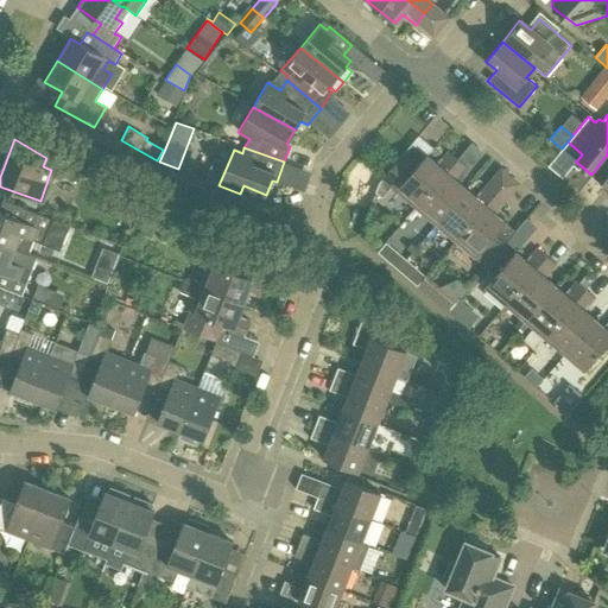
[(413,209),(457,159),(447,151),(435,165),(425,157),(412,171),(398,159),(379,182),(375,194),(382,200),(391,190),(413,209)]
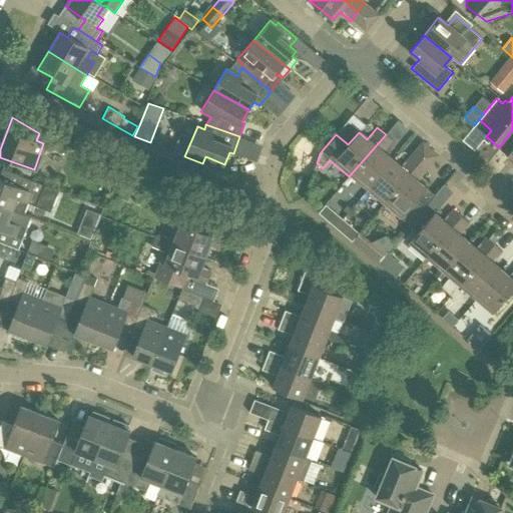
[(512,130),(499,147),(512,158),(509,162),(512,164),(512,130)]
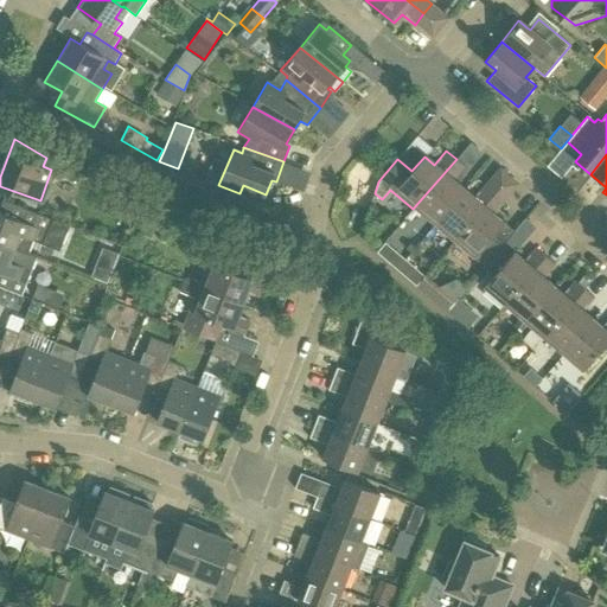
[(433,225),(464,190),(455,183),(467,168),(457,159),(413,209),(433,225)]
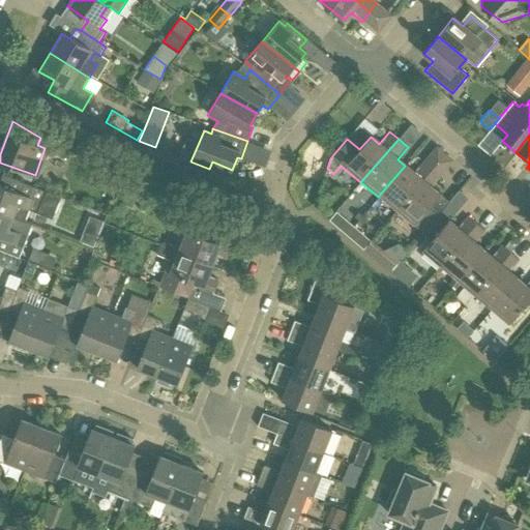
[(394,212),(432,170),(422,162),(413,173),(405,166),(378,197),(394,212)]
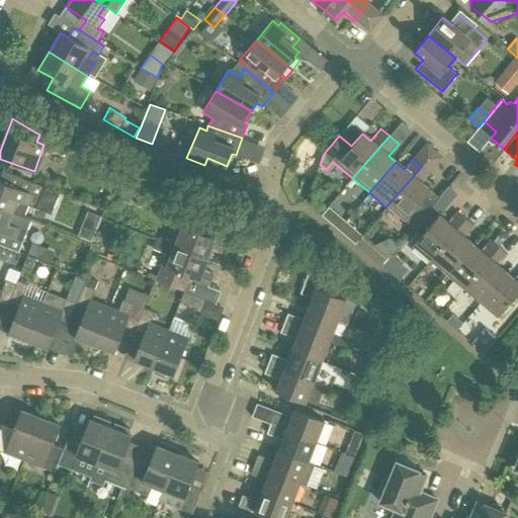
[(413,228),(430,208),(439,198),(430,190),(429,191),(421,184),(430,173),(422,166),(385,207),(403,222),(404,221),(413,228)]
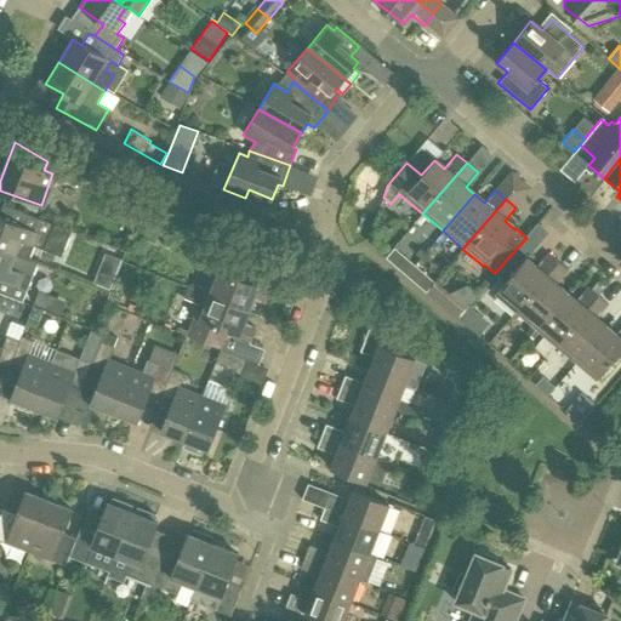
[(70,232),(22,212),(3,205),(0,211),(0,248),(29,260),(35,246),(61,257),(70,232)]
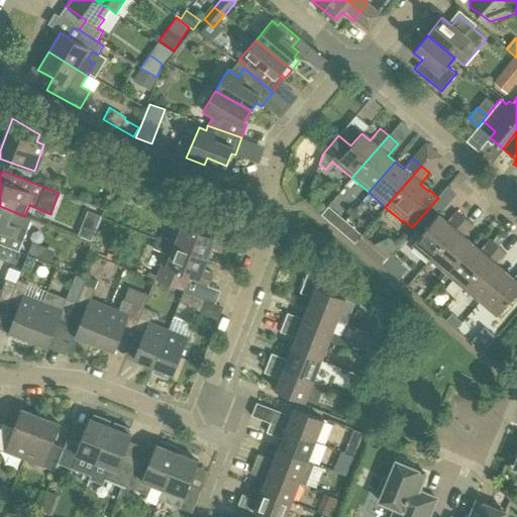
[(136,187),(125,182),(117,198),(128,203),(136,187)]
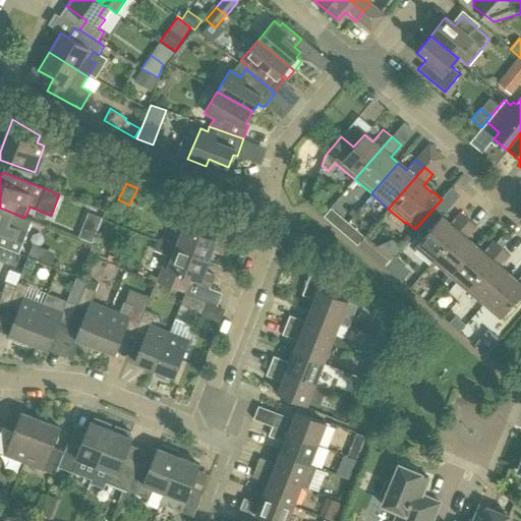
[(24,219),(24,218),(0,208),(0,246),(18,254),(32,221),(24,219)]
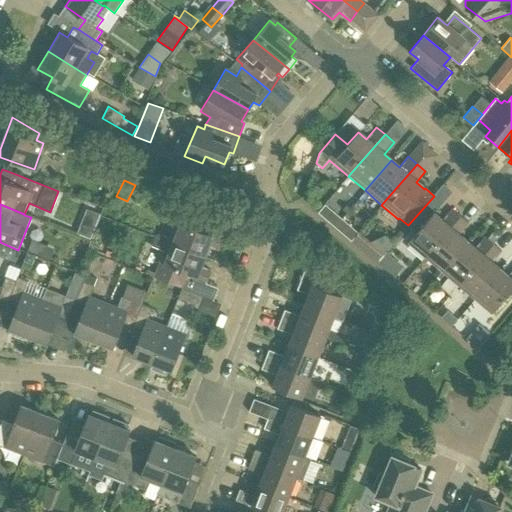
[(424,258),(460,216),(451,209),(441,220),(432,213),(433,212),(425,206),(408,225),(416,232),(406,244),(424,258)]
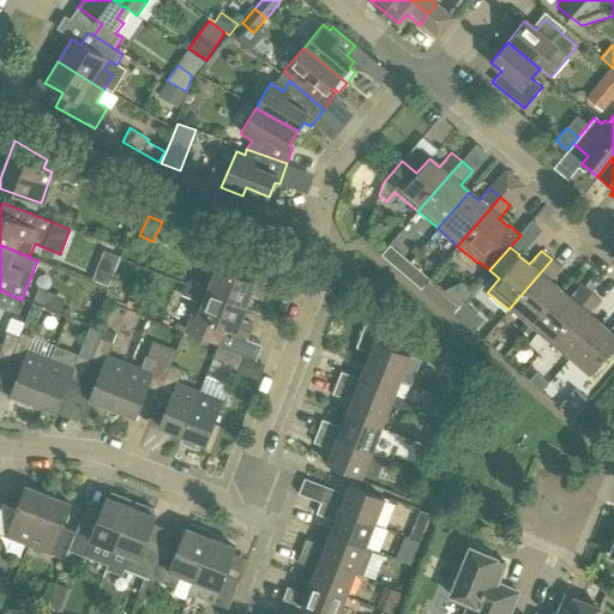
[(399,271),(408,262),(397,252),(389,262),(399,271)]
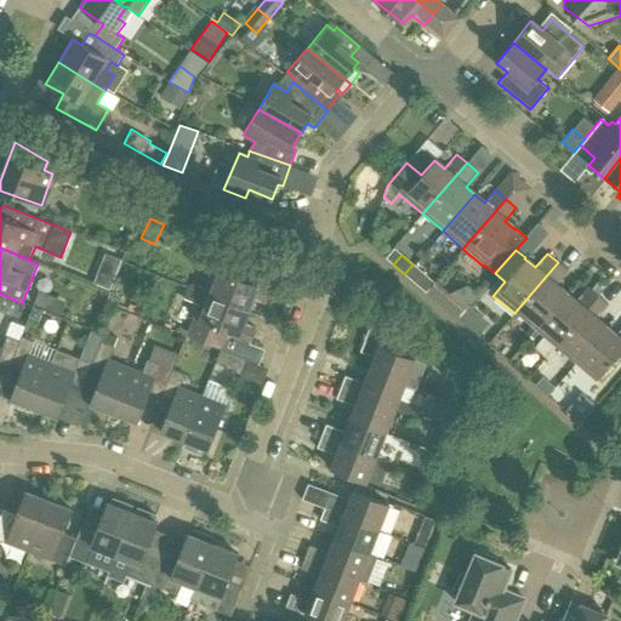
[(534,330),(565,292),(557,285),(569,271),(558,262),(514,313),(534,330)]
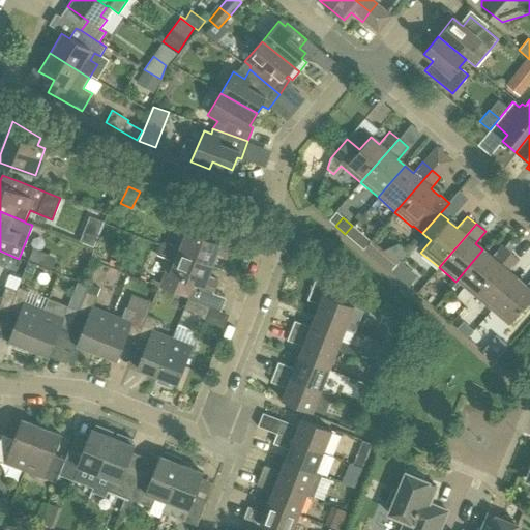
[(219,243),(186,231),(181,229),(173,251),(211,265),(214,256),(225,260),(230,246),(219,242),(219,243)]
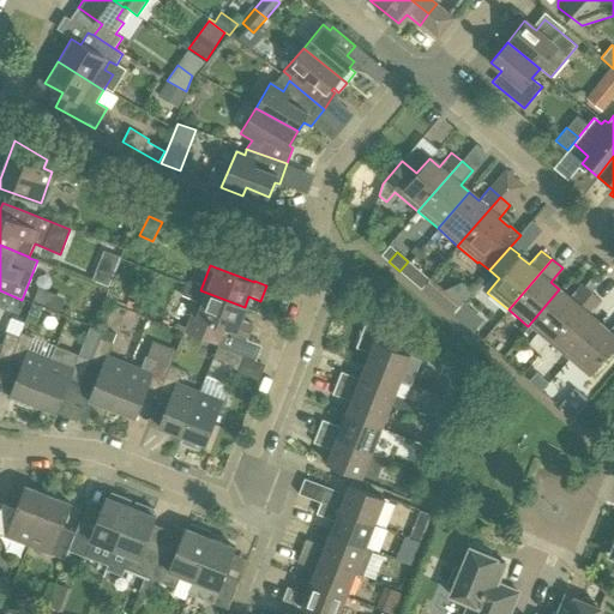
[(109,287),(114,274),(98,268),(92,280),(109,287)]
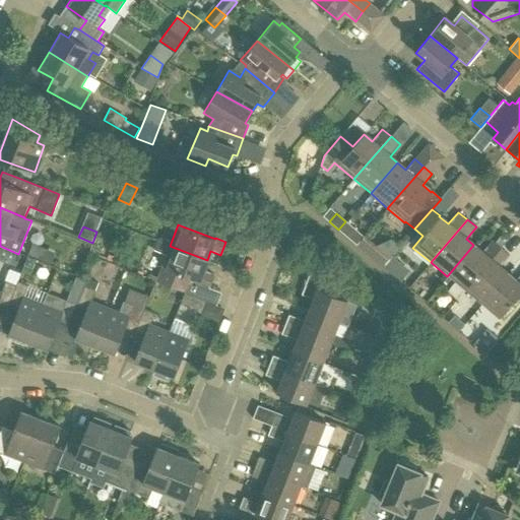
[(207,260),(170,246),(157,241),(153,250),(166,255),(157,277),(149,274),(147,278),(184,293),(190,278),(199,281),(197,285),(207,289),(212,275),(203,271),(207,260)]
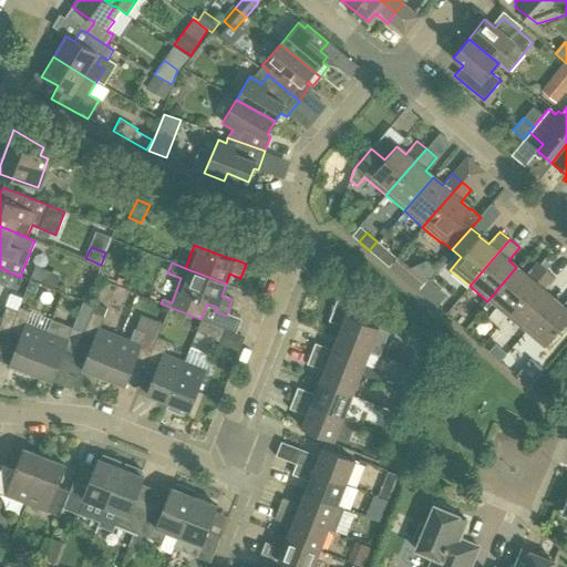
[(506,316),(545,269),(536,263),(526,275),(516,267),(487,301),(506,316)]
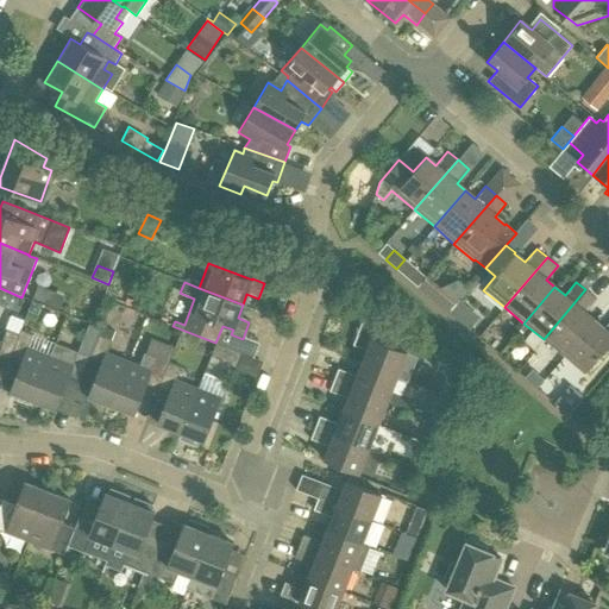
[(563,356),(594,319),(585,313),(597,299),(585,289),(544,339),(563,356)]
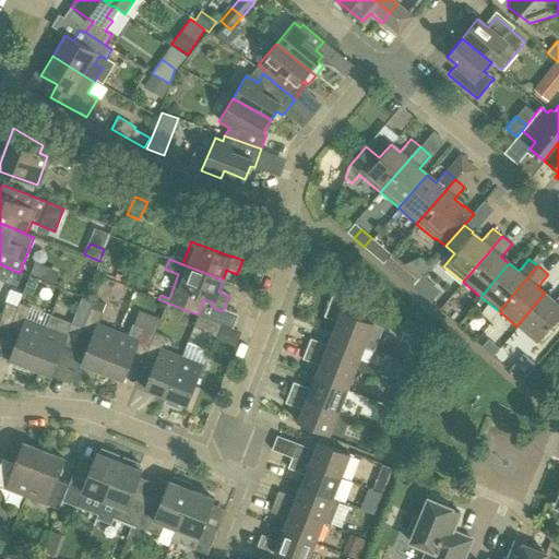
[(49,272),(37,268),(34,276),(46,281),(49,272)]
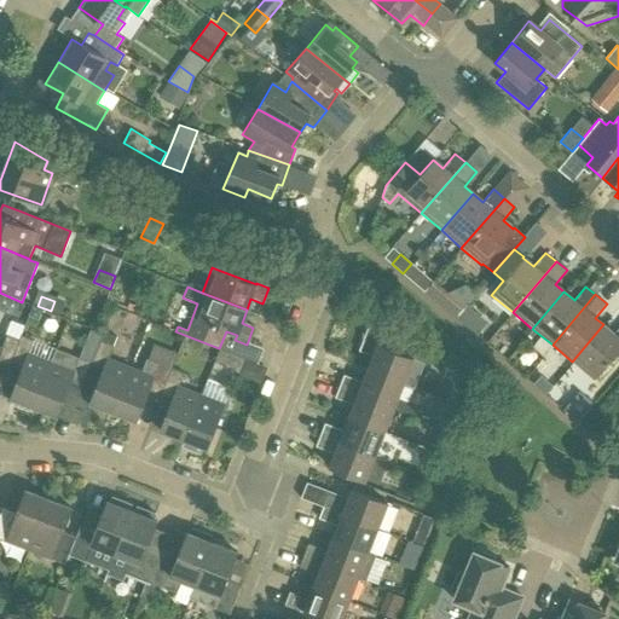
[(603,324),(572,362),(594,380),(618,350),(618,327),(614,334),(603,324)]
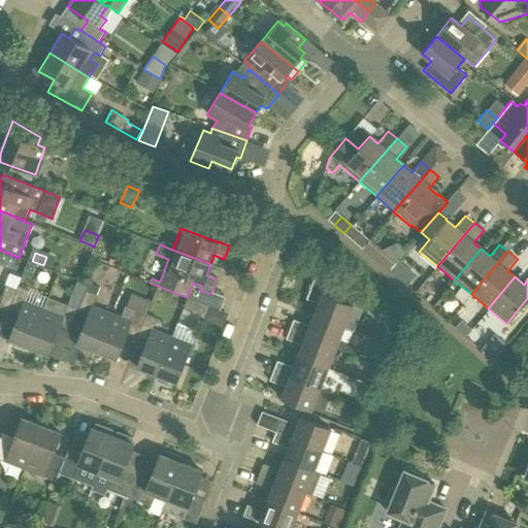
[(17,286),(18,286),(20,282),(9,277),(1,298),(0,297),(0,310),(7,314),(8,308),(9,309),(15,291),(17,286)]
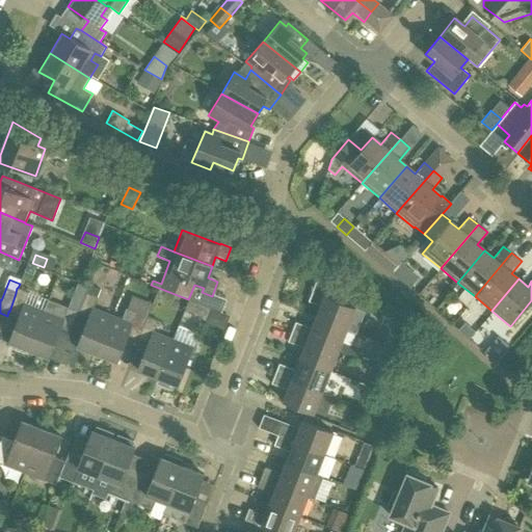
[(98,297),(101,290),(89,285),(88,287),(86,293),(98,297)]
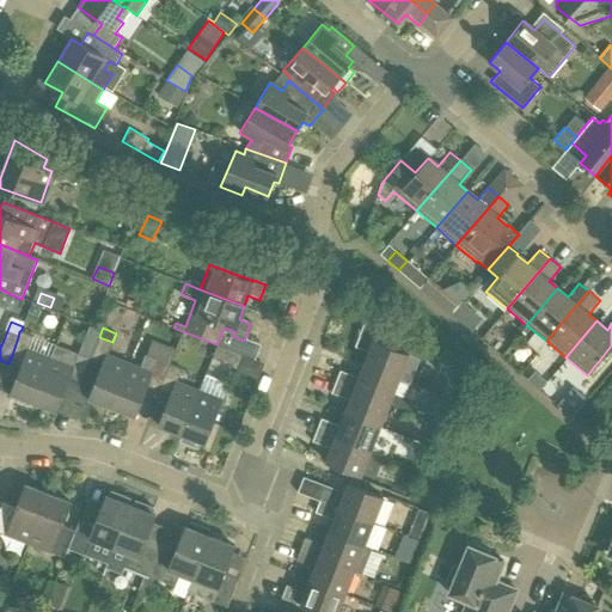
[(367,353),(363,363),(398,379),(410,384),(420,359),(422,352),(412,346),(392,330),(386,347),(372,341),(359,336),(355,347),(367,353)]
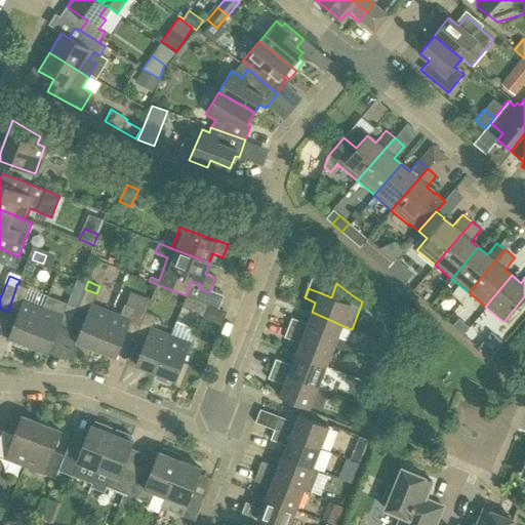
[(7,338),(27,346),(41,309),(46,295),(17,284),(16,284),(15,289),(9,308),(18,311),(7,338)]
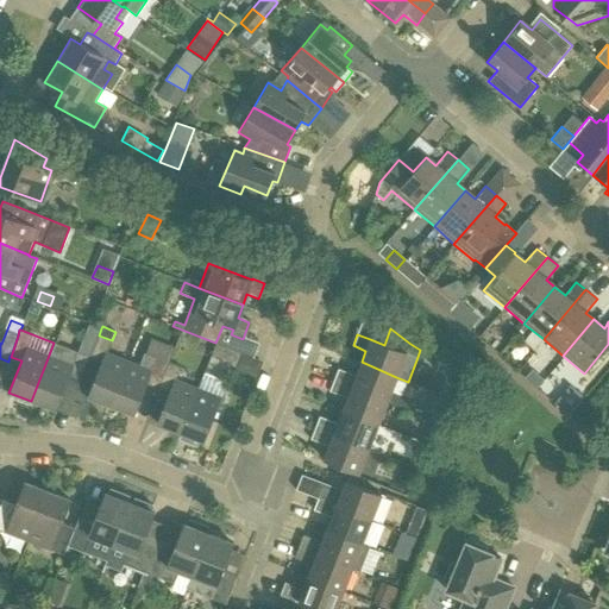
[(111,407),(127,363),(105,355),(112,340),(99,336),(89,357),(89,358),(88,362),(81,384),(90,388),(86,397),(92,399),(111,407)]
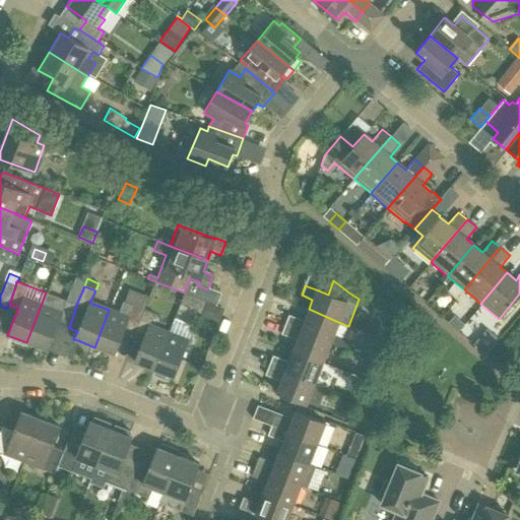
[(133,332),(142,309),(147,297),(130,288),(125,302),(123,302),(118,314),(109,310),(94,347),(114,354),(124,328),(133,332)]
